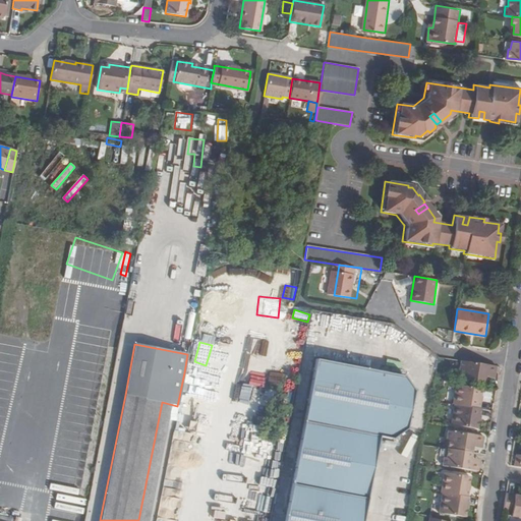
[(314,359),(283,520),(361,520),(366,498),(378,437),(391,440),(405,429),(413,392),(403,375),(314,359)]
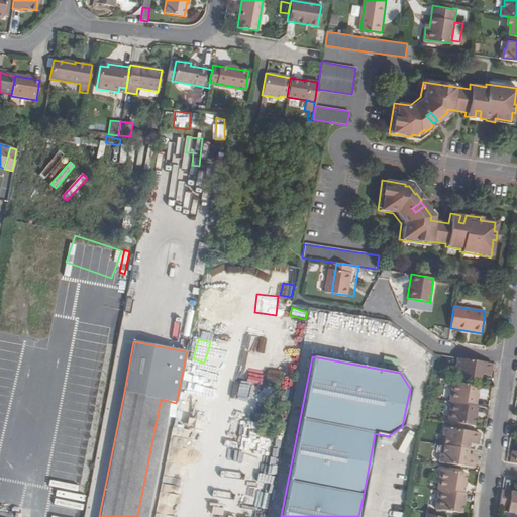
[(457,376),(481,380),(483,375),(483,371),(492,373),(493,365),(492,364),(457,358),(456,367),(458,367),(457,376)]
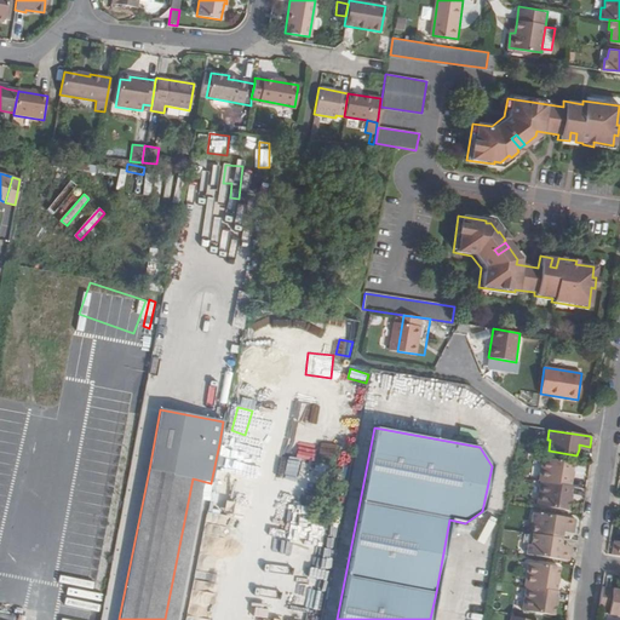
[(302,441),(298,455),(313,458),(315,443),(302,441)]
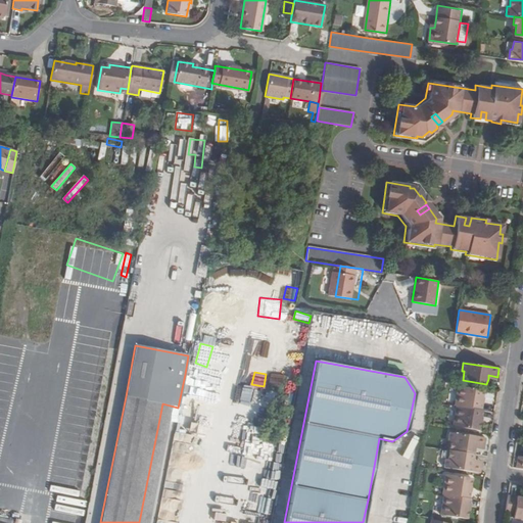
[(239,386),(235,402),(249,406),(253,389),(239,386)]
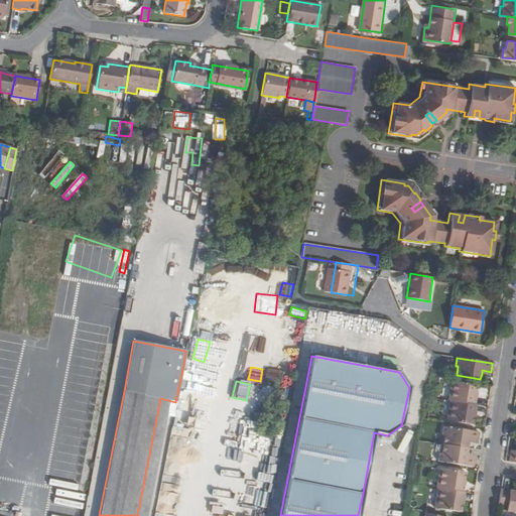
[(479,385),(453,381),(449,401),(450,401),(475,405),(479,385)]
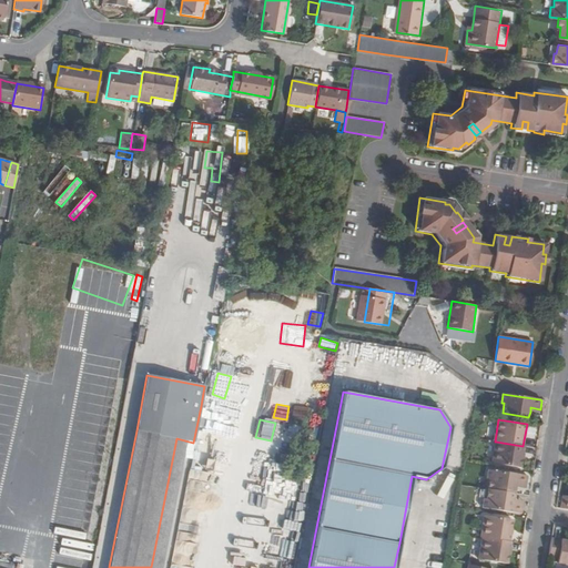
[(493,465),(521,469),(525,446),(523,446),(496,442),(493,465)]
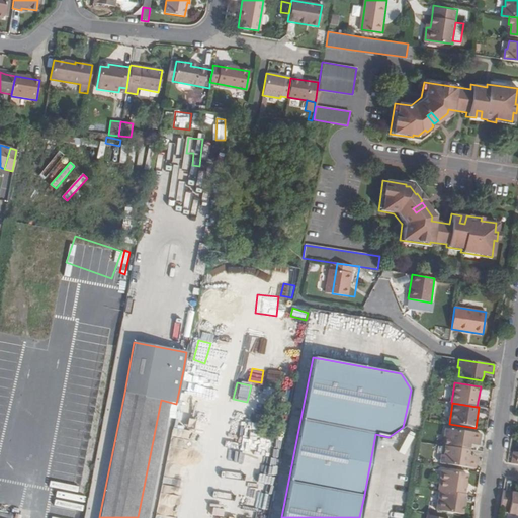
[(0,421),(5,423),(8,408),(0,406),(0,421)]
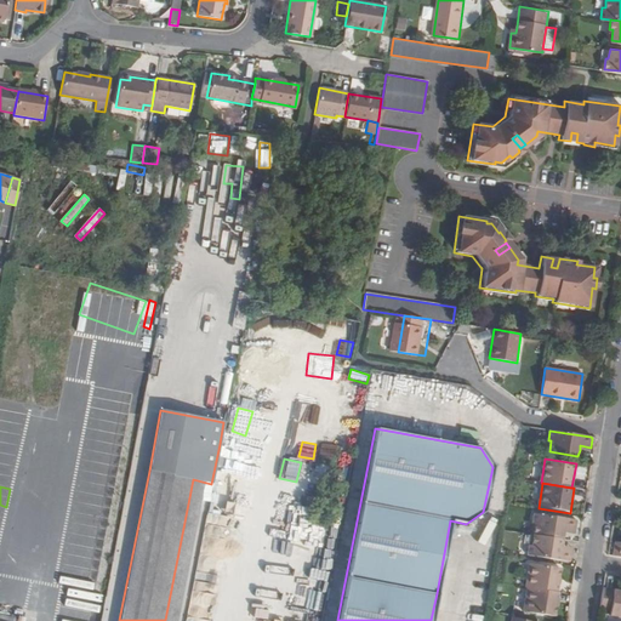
[(92,620),(112,510),(74,503),(61,584),(67,585),(61,620),(92,620)]
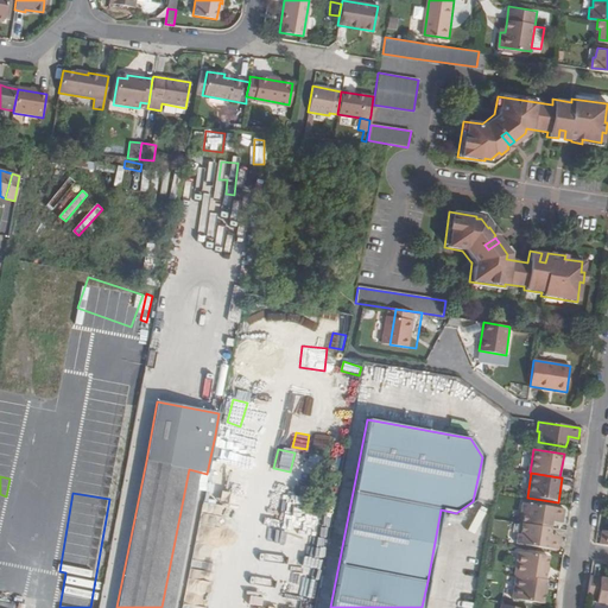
[(303,494),(282,494),(280,527),(302,527),(303,494)]
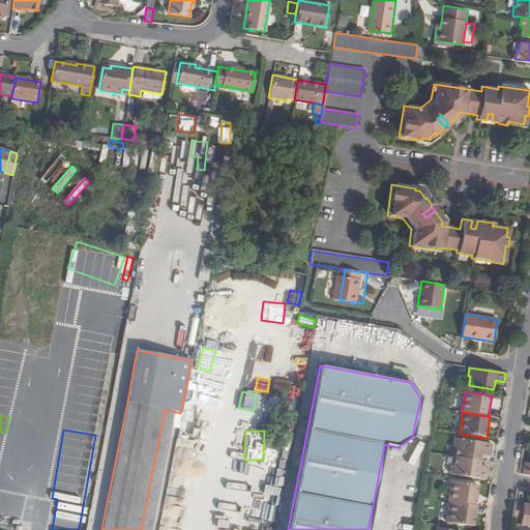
[(454,448),(457,448),(455,458),(481,462),(481,457),(482,452),(492,453),(493,445),(455,439),(454,448)]
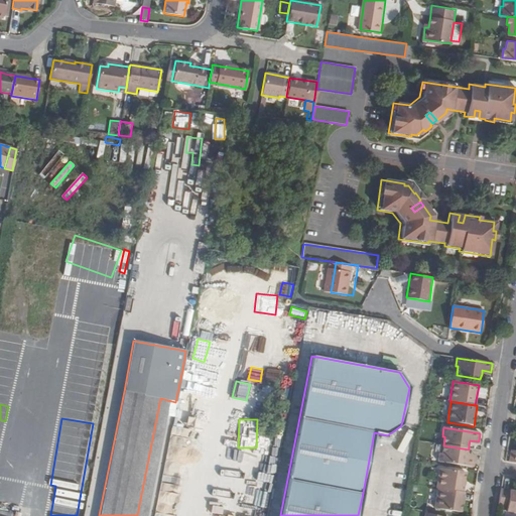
[(269,437),(267,445),(278,447),(280,440),(269,437)]
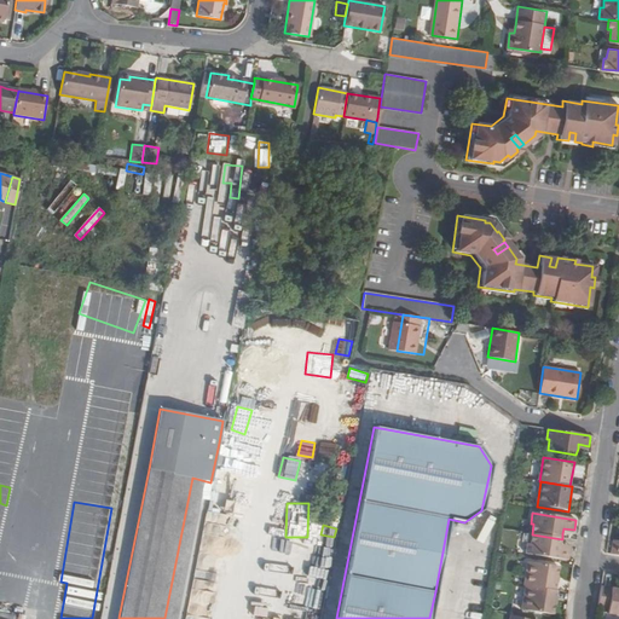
[(526,555),(570,562),(571,551),(560,550),(561,545),(562,539),(532,534),(530,545),(527,544),(526,555)]
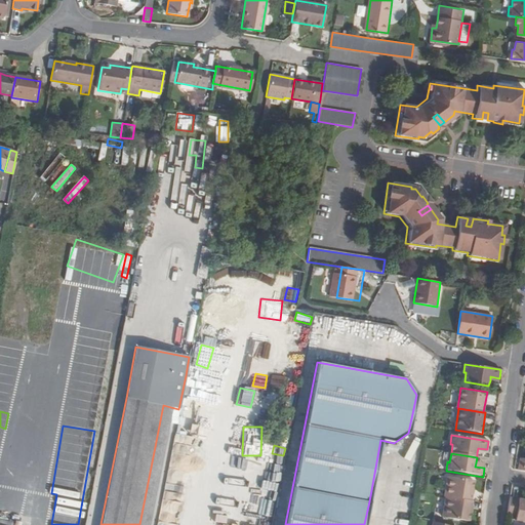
[(264,463),(260,462),(253,515),(274,517),(282,456),(266,454),(264,463)]
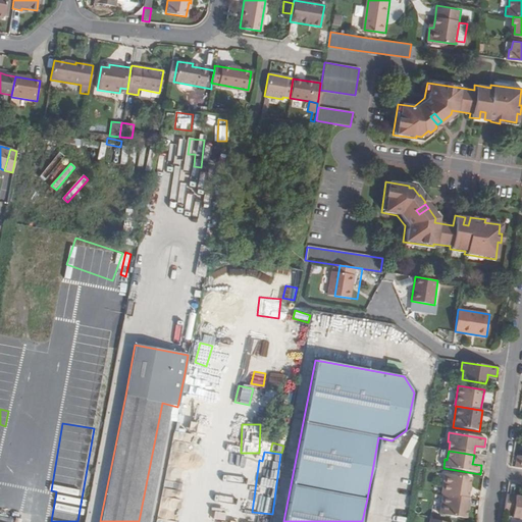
[(471,479),(445,475),(441,496),(444,496),(468,500),(471,479)]
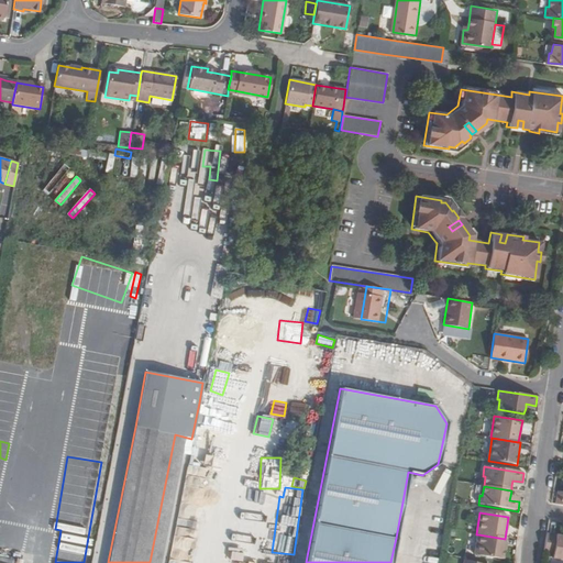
[(475,556),(503,561),(506,539),(505,539),(478,534),(475,556)]
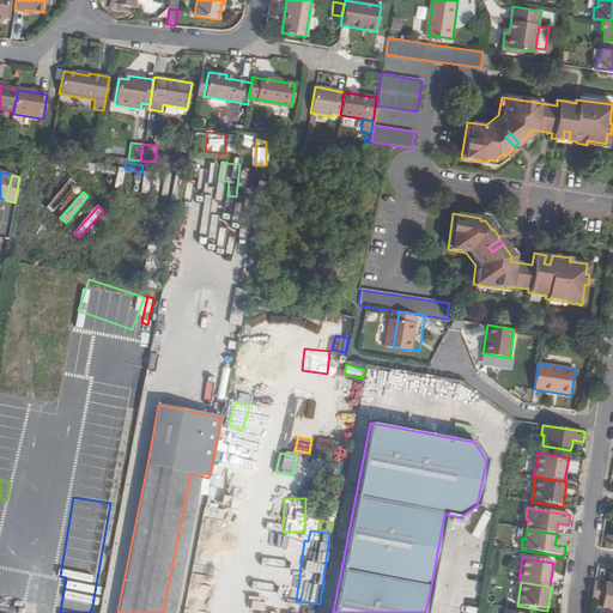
[(612,584),(596,583),(593,602),(602,605),(601,610),(612,611),(612,584)]
